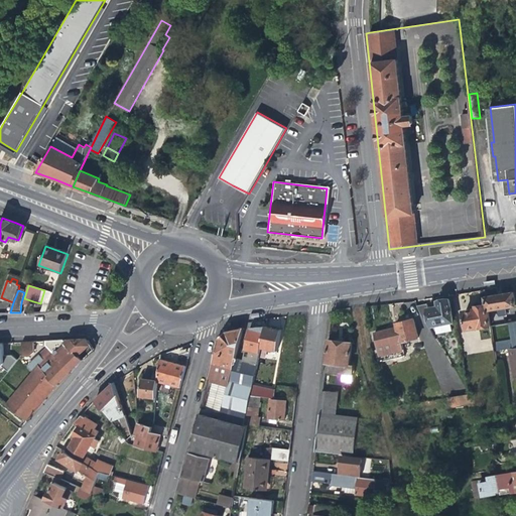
[(496,318),(507,316),(506,307),(515,305),(515,299),(515,291),(503,293),(485,296),(486,304),(487,311),(489,310),(491,325),(497,324),(496,318)]
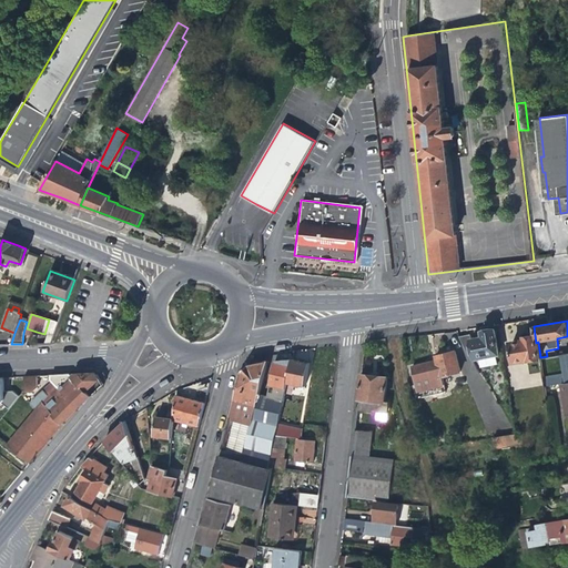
[(468,335),(459,336),(462,340),(473,359),(479,358),(480,363),(497,361),(496,355),(499,355),(495,330),(482,332),(483,336),(470,338),(470,336),(468,335)]
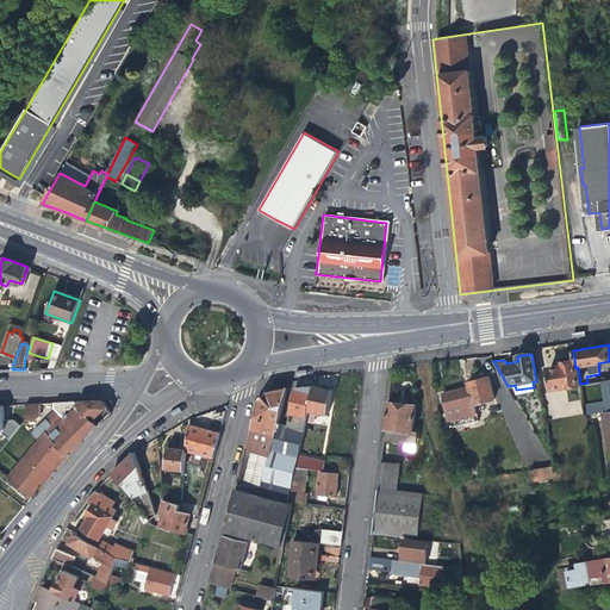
[(580,385),(580,384),(578,367),(576,368),(574,360),(562,361),(562,365),(559,365),(551,366),(548,371),(551,386),(555,390),(580,385)]
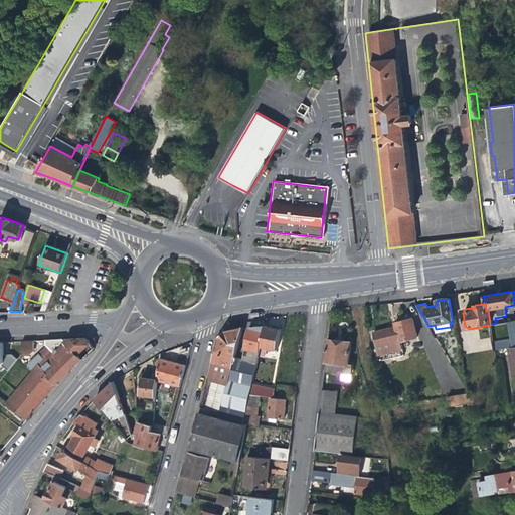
[(375,332),(378,346),(417,337),(412,318),(395,322),(396,327),(375,332)]
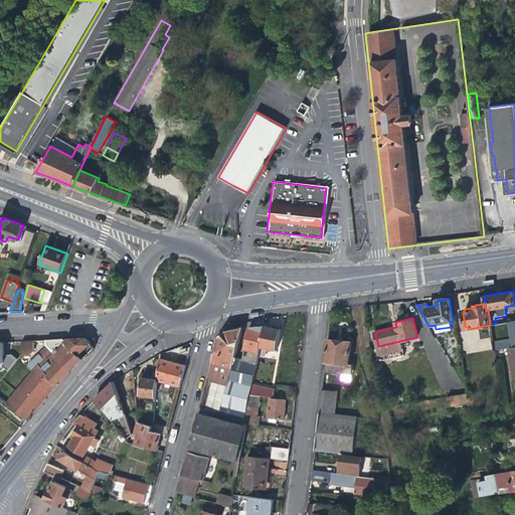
[(514,320),(510,322),(513,339),(493,342),(494,349),(514,346),(514,320)]
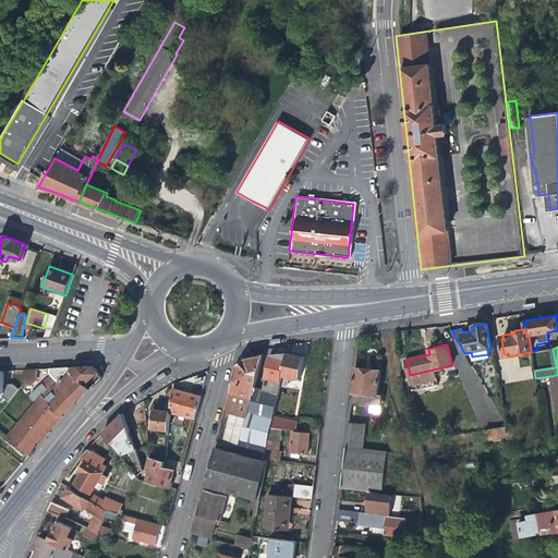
[(270,354),(265,376),(273,378),(270,391),(278,393),(281,376),(287,352),(270,354)]
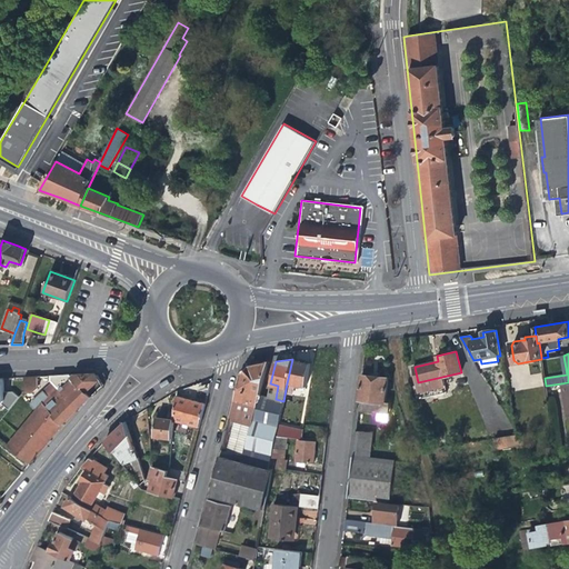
[(302,361),(292,359),(287,383),(306,387),(310,362),(302,361)]
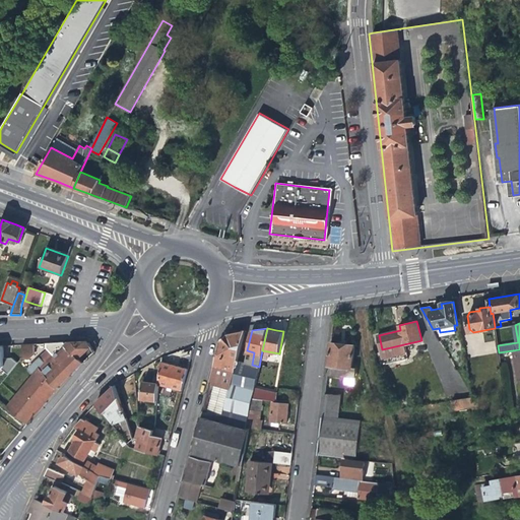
[(212,373),(233,378),(238,361),(246,331),(240,331),(239,333),(231,334),(229,333),(223,337),(220,340),(212,373)]
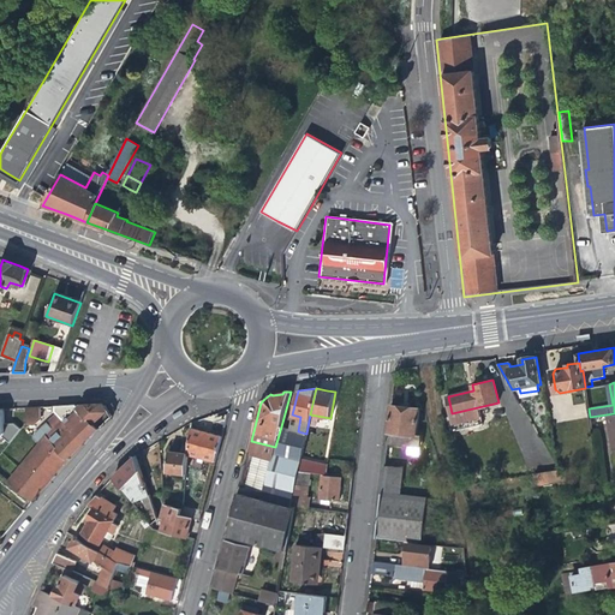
[(87,404),(75,405),(89,437),(99,428),(95,424),(108,412),(101,402),(87,404)]
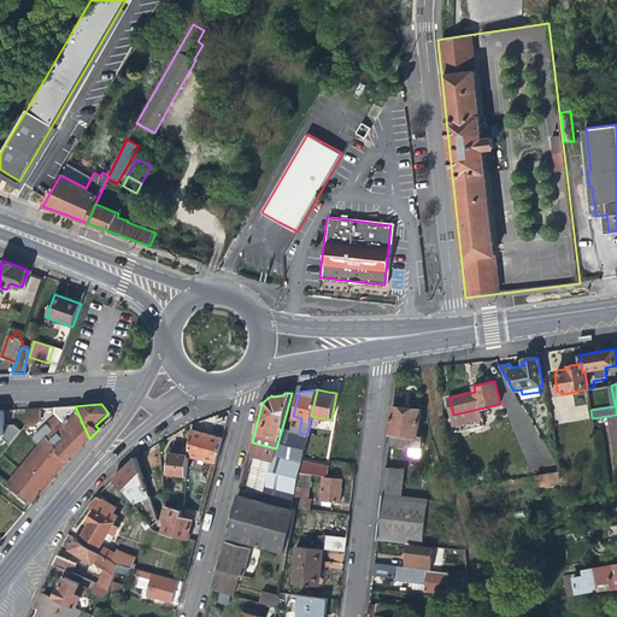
[(7,483),(31,503),(64,464),(68,459),(89,439),(75,406),(54,407),(54,413),(56,415),(41,429),(47,435),(7,483)]
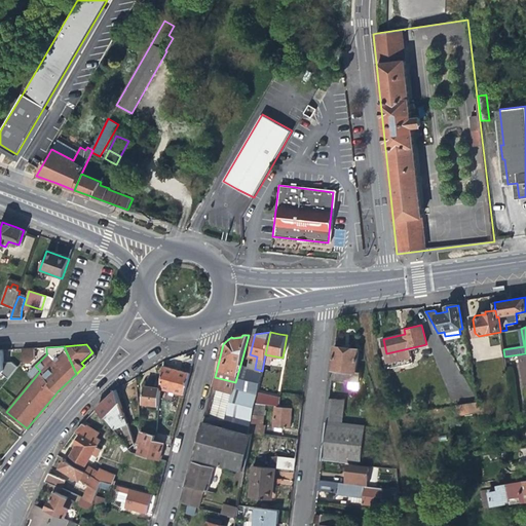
[(36,358),(35,347),(28,348),(29,362),(31,362),(36,358)]
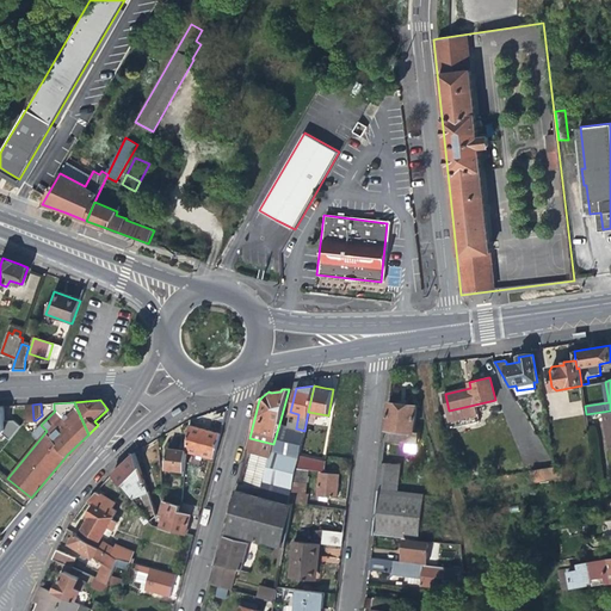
[(402,405),(389,403),(384,440),(406,443),(418,444),(419,434),(412,433),(417,406),(402,405)]
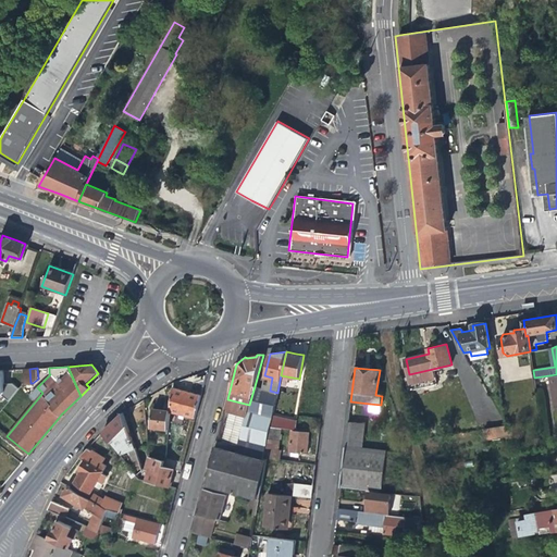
[(4,384),(3,370),(0,370),(0,397),(2,397),(10,404),(21,391),(13,383),(4,384)]
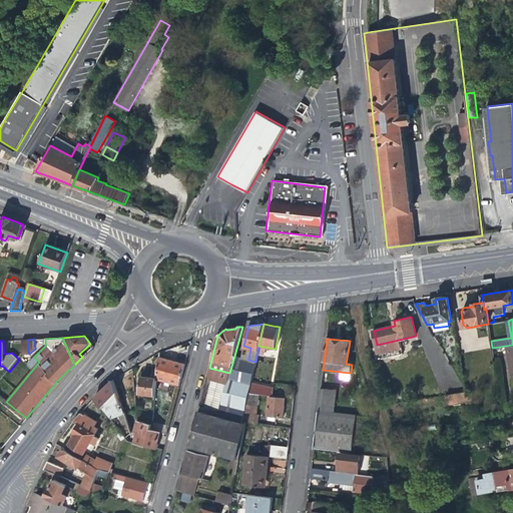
[(400,341),(380,345),(383,359),(403,354),(400,341)]
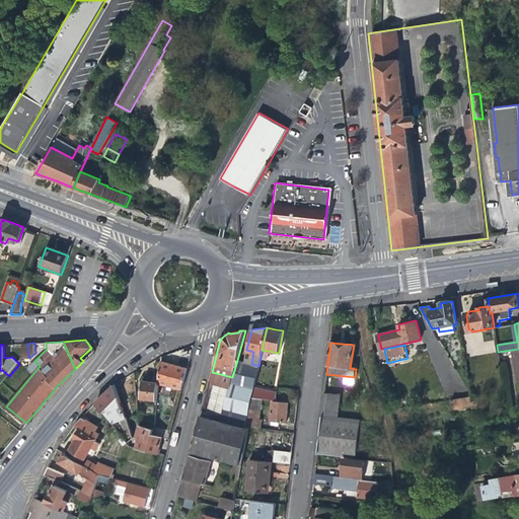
[(244,362),(251,364),(253,352),(246,350),(244,362)]
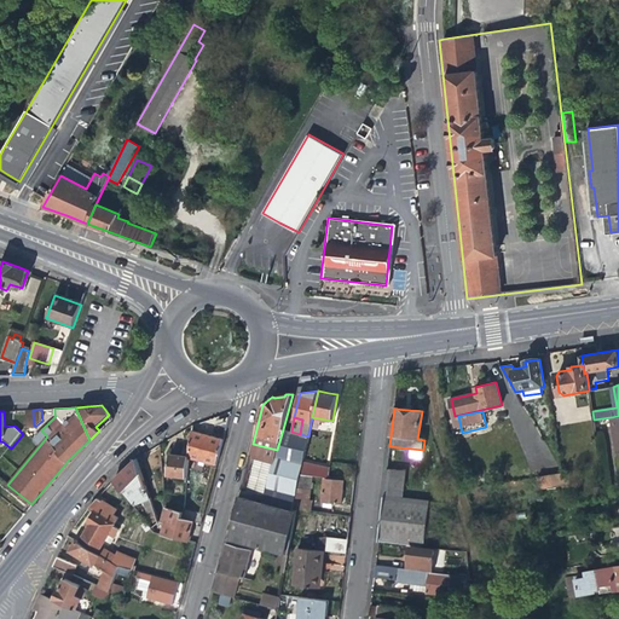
[(596,438),(594,421),(594,420),(585,421),(588,439),(596,438)]
